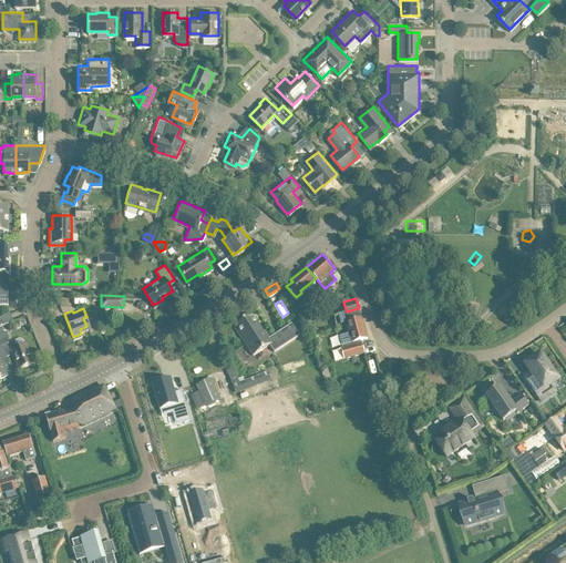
[(346,309),(338,311),(340,320),(346,318),(349,330),(338,334),(340,343),(341,343),(342,345),(340,346),(343,356),(364,350),(361,339),(360,340),(359,337),(367,335),(361,314),(360,314),(358,308),(347,311),(346,309)]
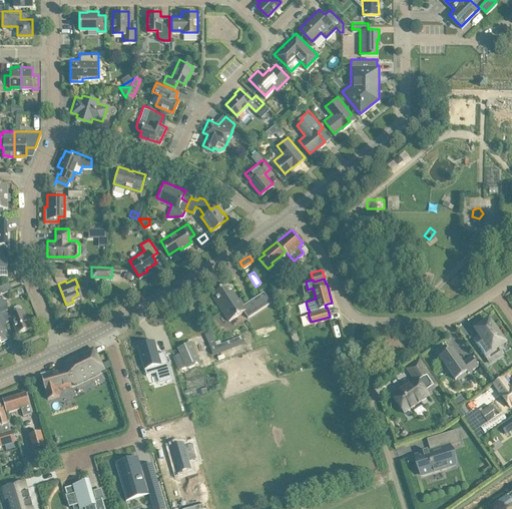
[(8,281),(0,284),(0,293),(11,288),(8,281)]
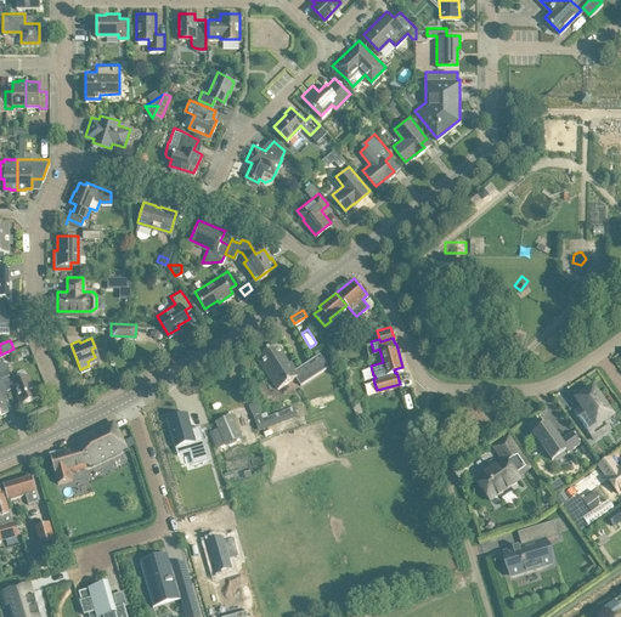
[(294,374),(300,383),(328,364),(319,351),(295,367),(289,358),(287,361),(275,341),(257,354),(277,386),(294,374)]
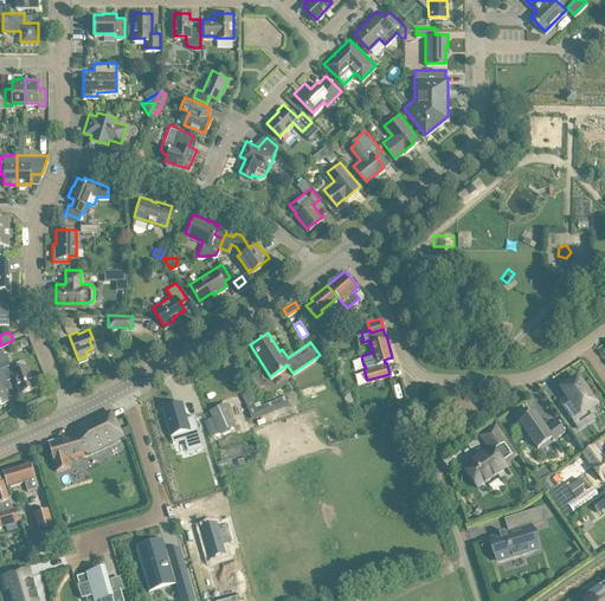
[(27,362),(26,363),(25,362),(25,361),(25,360),(24,360),(24,359),(21,357),(18,359),(15,360),(14,362),(14,363),(15,364),(15,366),(15,367),(11,369),(10,366),(8,367),(7,363),(8,363),(7,353),(4,351),(1,346),(0,346),(0,362),(2,369),(5,375),(6,377),(13,375),(19,391),(36,385),(27,362)]
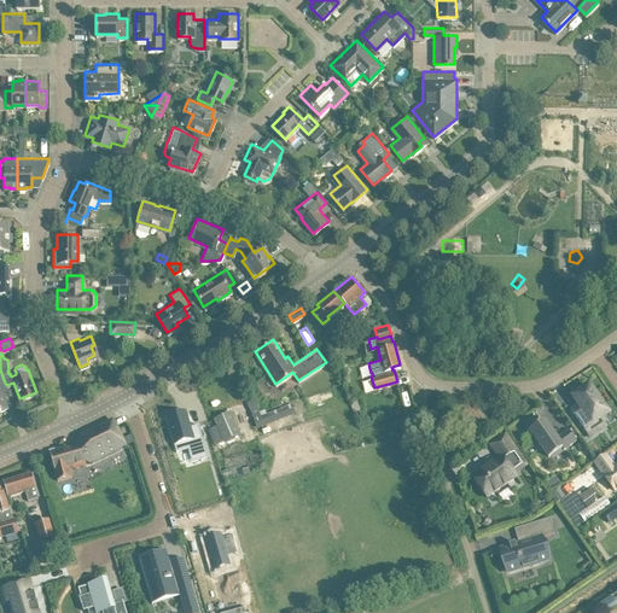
[(577,401),(570,407),(583,426),(585,426),(607,410),(600,401),(603,398),(597,391),(594,392),(588,383),(571,393),(577,401)]
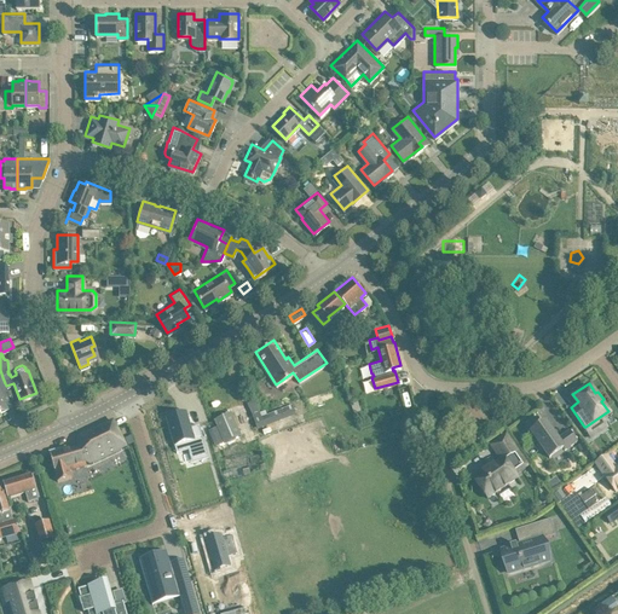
[(247,401),(256,426),(295,411),(292,401),(260,413),(254,399),(247,401)]
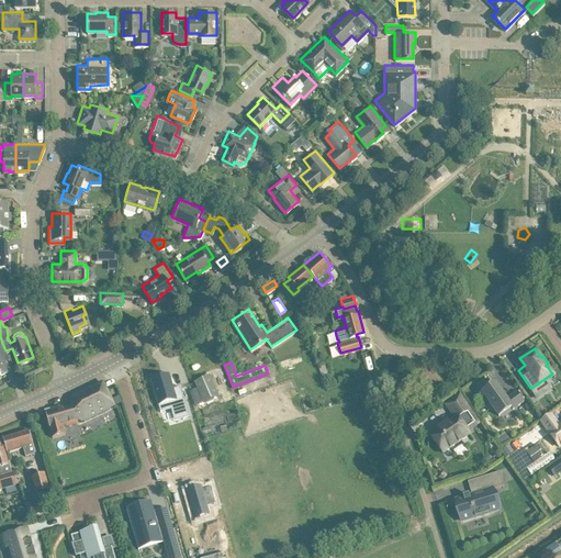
[(168,371),(150,377),(157,402),(170,399),(175,415),(188,412),(180,383),(172,386),(168,371)]
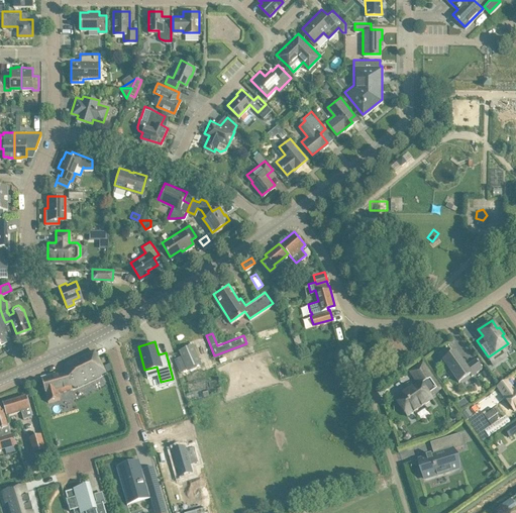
[(200,362),(192,343),(179,348),(187,368),(200,362)]
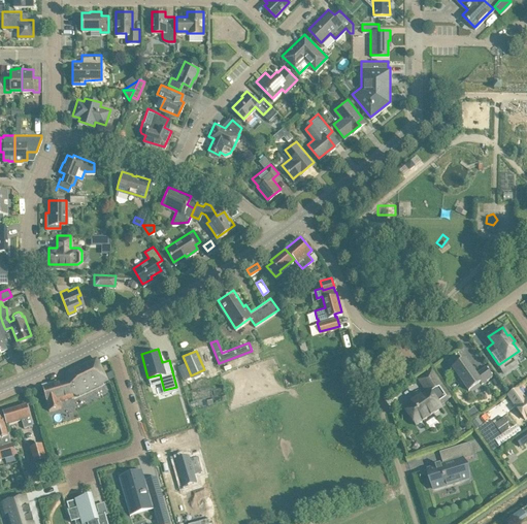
[(419,352),(408,359),(414,366),(424,360),(419,352)]
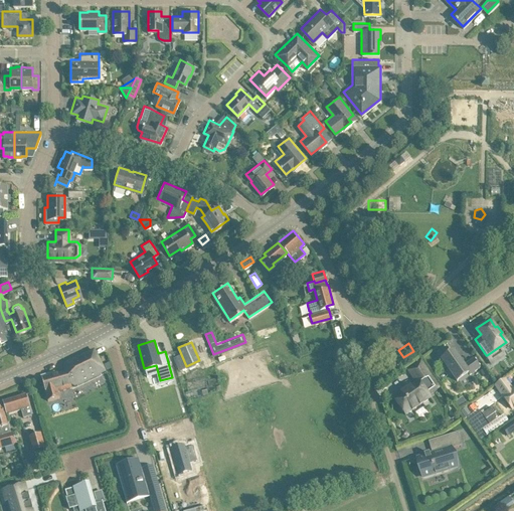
[(94,348),(94,347),(64,361),(64,362),(68,360),(72,367),(67,369),(66,369),(65,369),(41,376),(47,398),(58,394),(57,389),(71,385),(70,382),(72,381),(73,383),(75,382),(76,383),(100,371),(100,370),(104,368),(98,355),(94,357),(90,350),(94,348)]
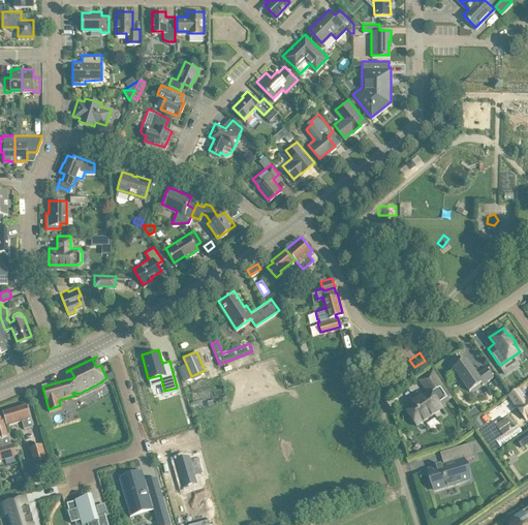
[(486,365),(475,372),(466,358),(454,367),(459,374),(458,375),(462,381),(463,381),(469,389),(480,380),(482,381),(493,374),(486,365)]
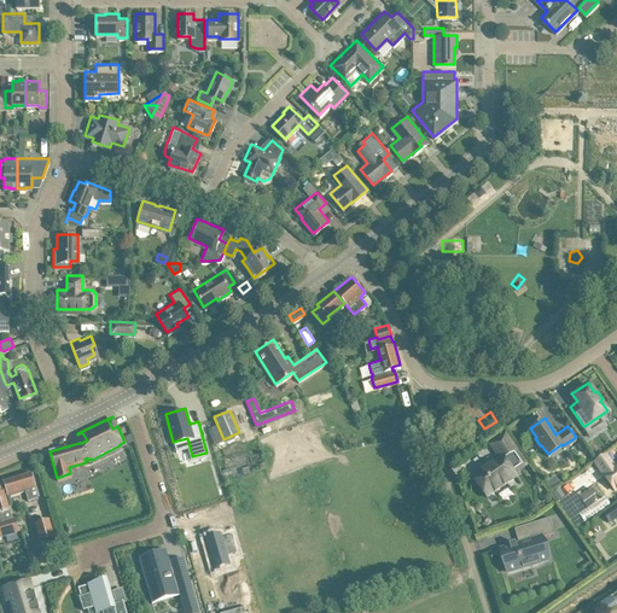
[(506,460),(519,451),(505,431),(489,441),(499,455),(472,474),(485,494),(516,473),(506,460)]
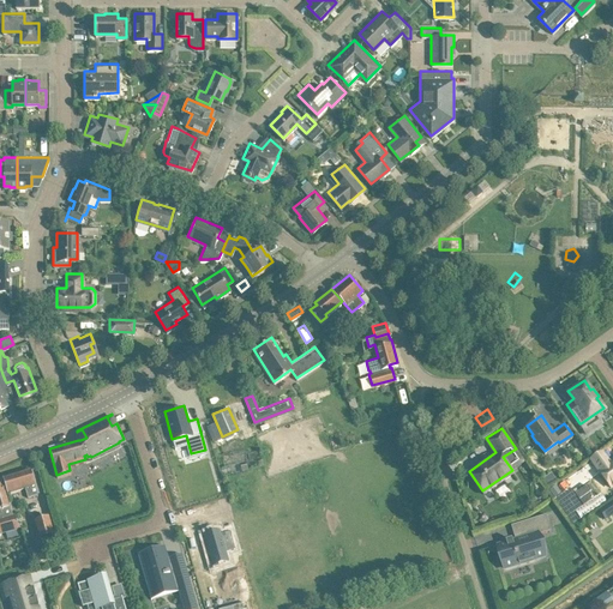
[(592,454),(559,477),(566,488),(600,465),(611,481),(612,478),(612,457),(611,459),(602,446),(592,453),(592,454)]
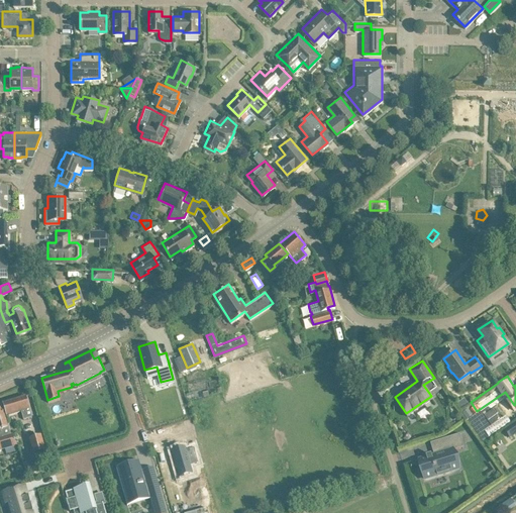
[(31,414),(25,394),(2,401),(5,413),(20,408),(22,417),(31,414)]
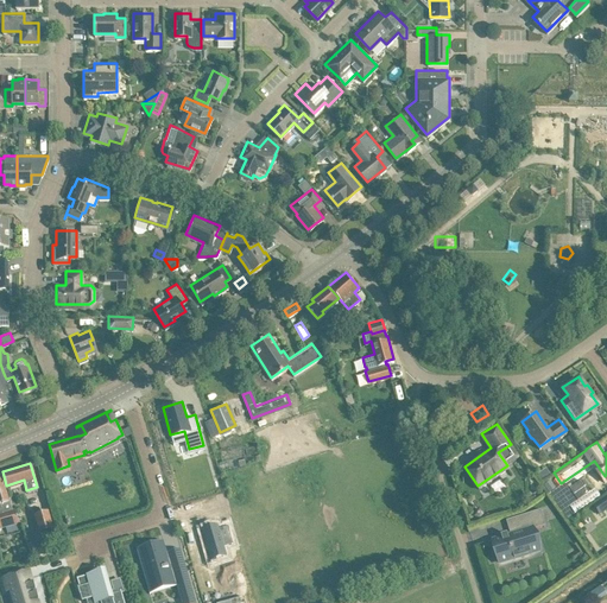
[(0,511),(12,507),(6,488),(2,477),(0,477),(0,511)]
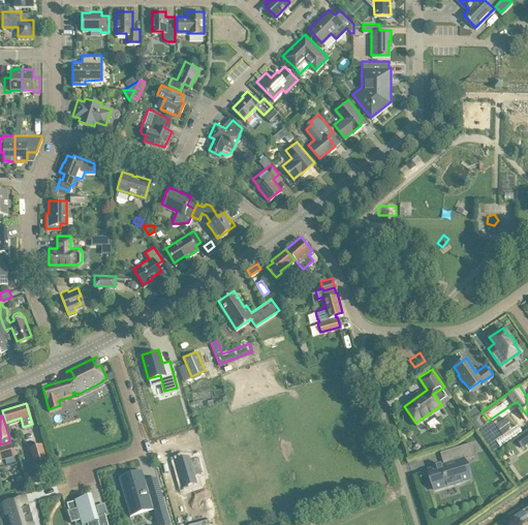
[(493,421),(491,423),(499,435),(492,440),(496,445),(518,431),(514,425),(509,428),(502,418),(494,423),(493,421)]
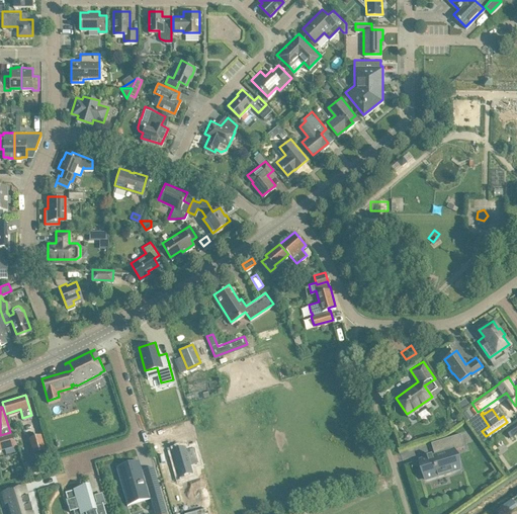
[(516,420),(505,428),(510,435),(516,429),(516,420)]
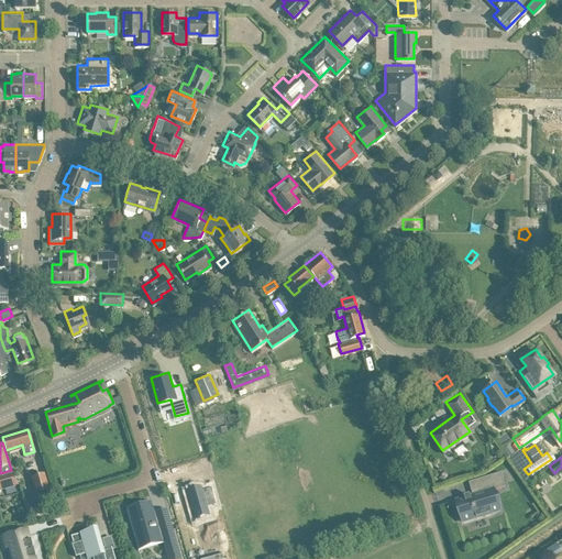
[(207,460),(195,464),(198,477),(210,473),(207,460)]
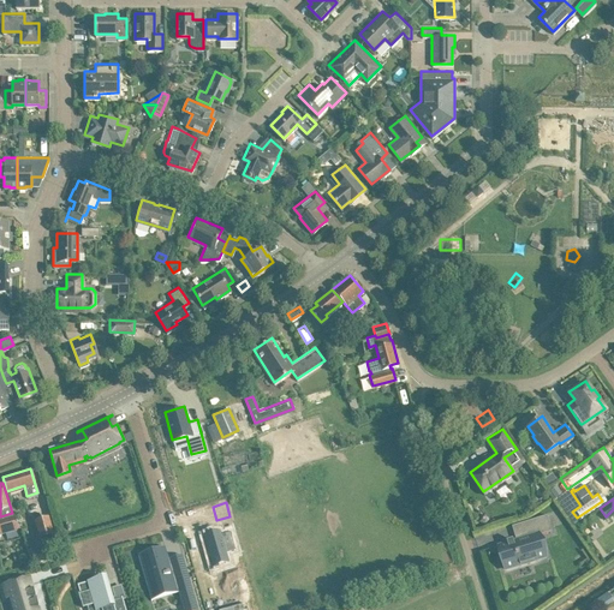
[(546,554),(542,544),(538,531),(550,527),(546,512),(511,522),(516,538),(512,538),(512,537),(511,537),(512,539),(507,540),(506,538),(506,540),(498,543),(504,567),(546,554)]
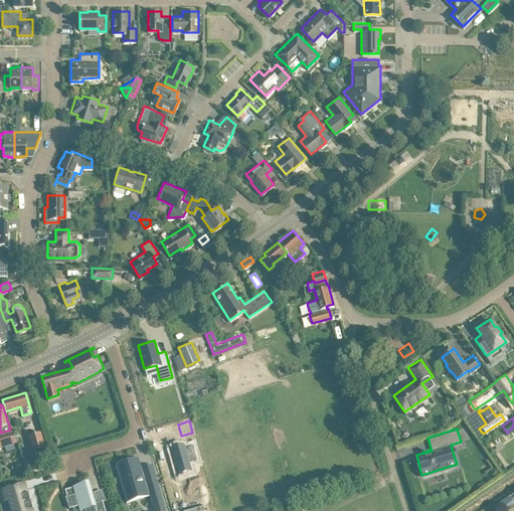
[(12,430),(10,430),(0,433),(0,445),(15,441),(12,430)]
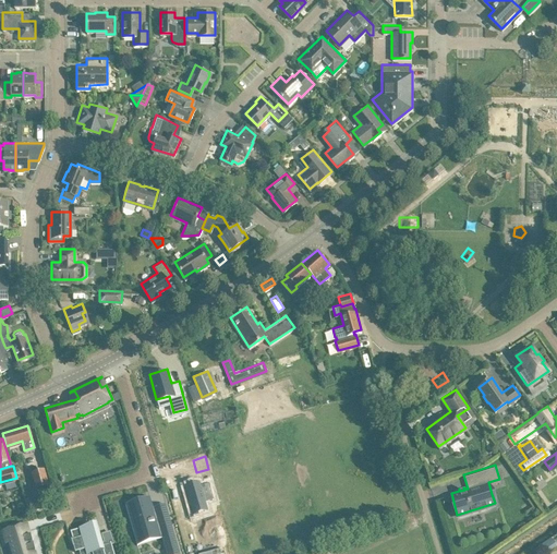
[(49,484),(44,467),(32,471),(36,488),(49,484)]
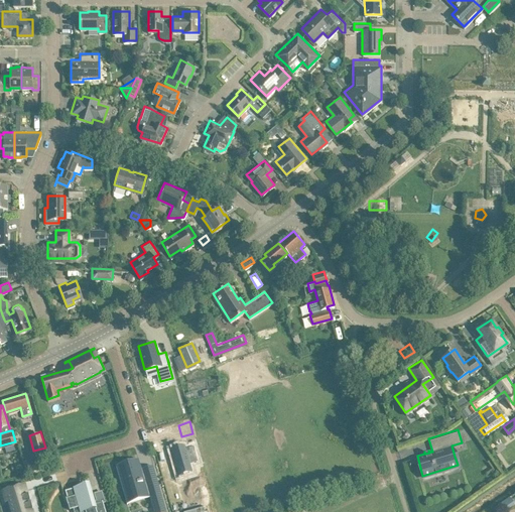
[(184,443),(170,448),(177,471),(191,467),(189,460),(197,458),(192,443),(185,445),(184,443)]
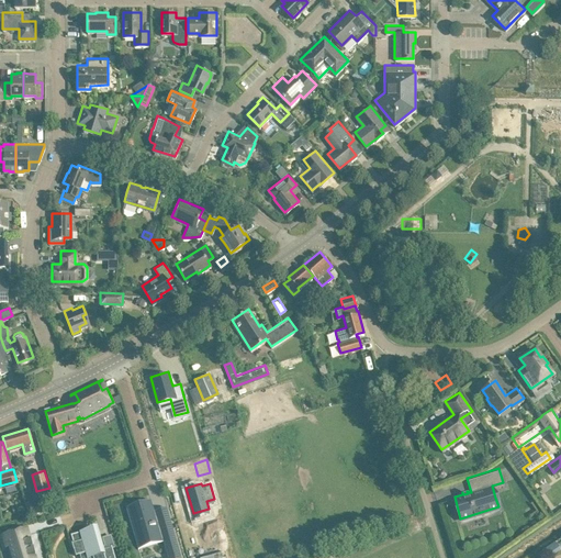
[(43,495),(24,501),(29,513),(46,509),(43,495)]
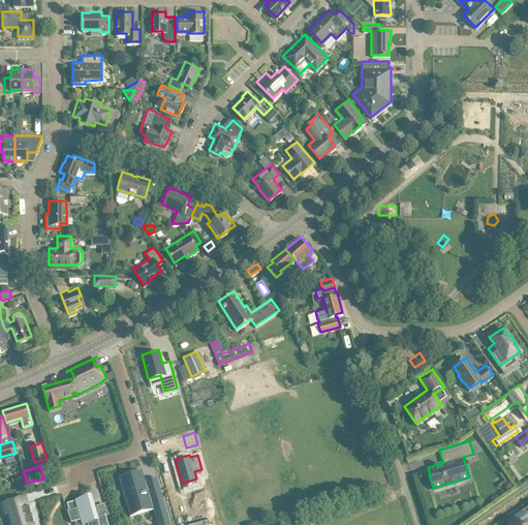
[(137,469),(118,474),(129,514),(153,506),(155,515),(167,514),(157,476),(142,481),(137,469)]
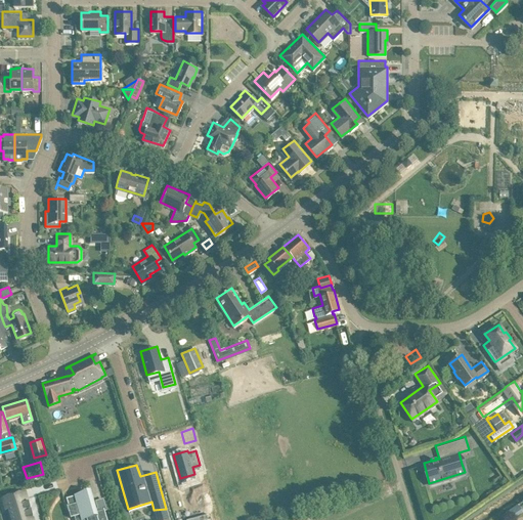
[(107,519),(103,507),(95,509),(90,489),(66,495),(68,503),(66,504),(70,516),(80,513),(81,518),(85,516),(86,519),(107,519)]
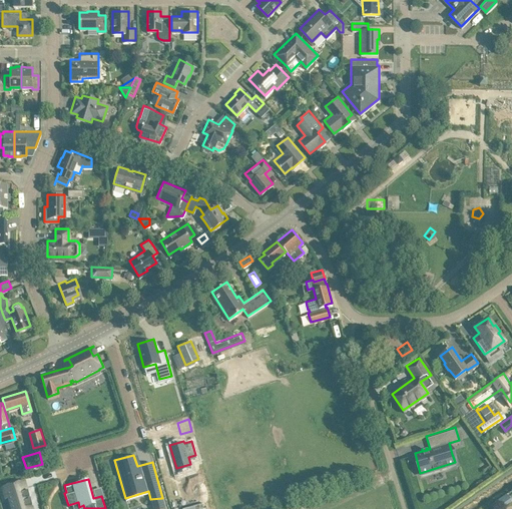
[(19,491),(16,482),(0,486),(0,495),(1,499),(4,498),(6,508),(27,508),(26,504),(27,504),(25,498),(24,499),(24,496),(22,490),(19,491)]
